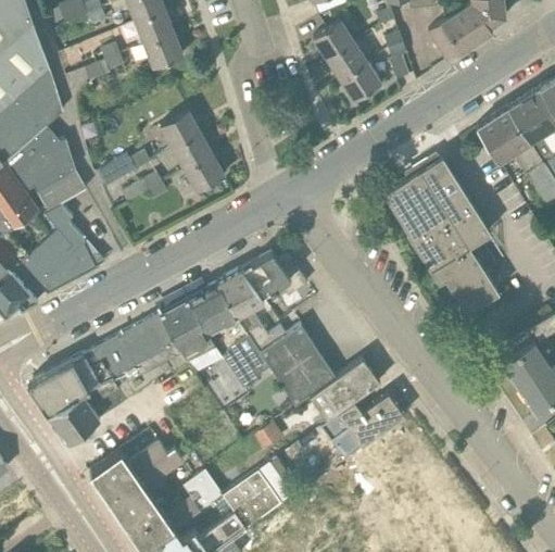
[(0,0),(0,114),(50,71),(45,54),(25,0),(0,0)]
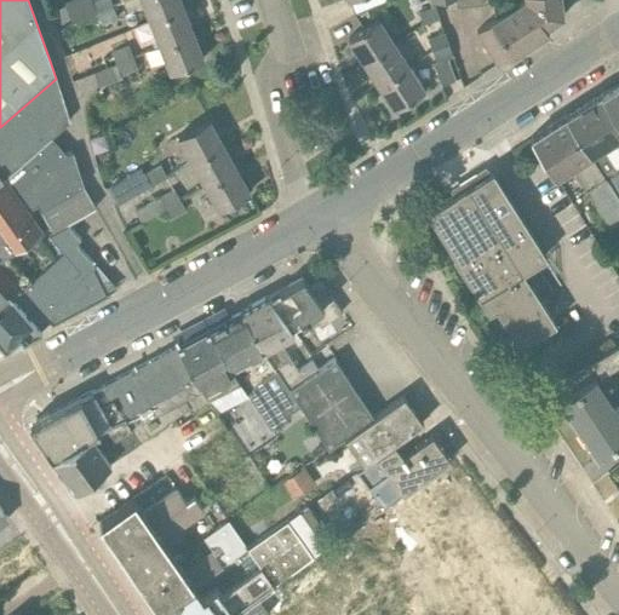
[(179,0),(142,0),(152,26),(184,12),(179,0)]
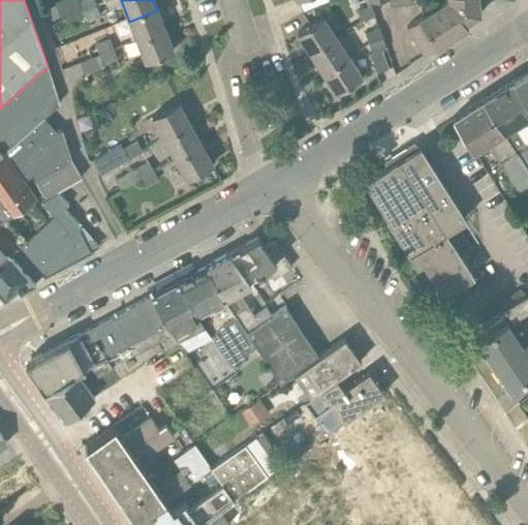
[(485,0),(448,0),(449,4),(408,31),(427,60),(469,32),(463,22),(476,13),(480,20),(487,16),(485,0)]
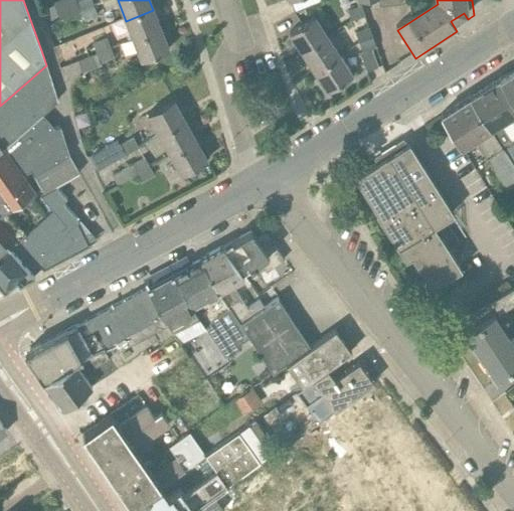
[(60,22),(80,14),(95,9),(92,1),(77,6),(57,14),(60,22)]
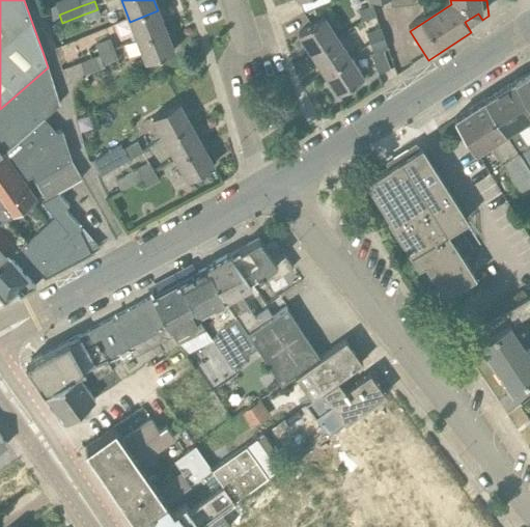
[(83,15),(87,25),(101,19),(98,9),(83,15)]
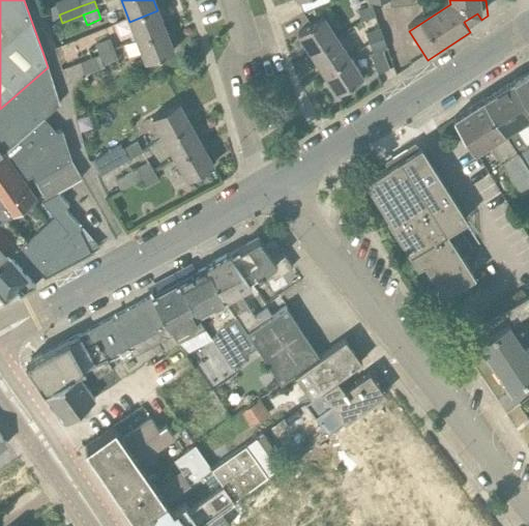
[(362,25),(377,20),(373,9),(358,15),(362,25)]
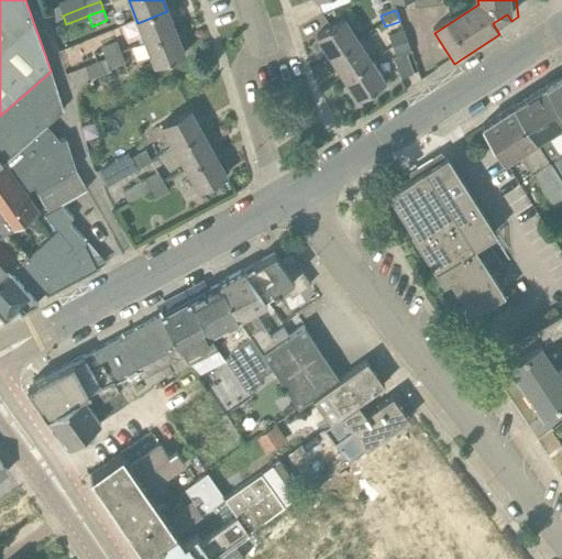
[(167,11),(138,23),(146,46),(177,34),(167,11)]
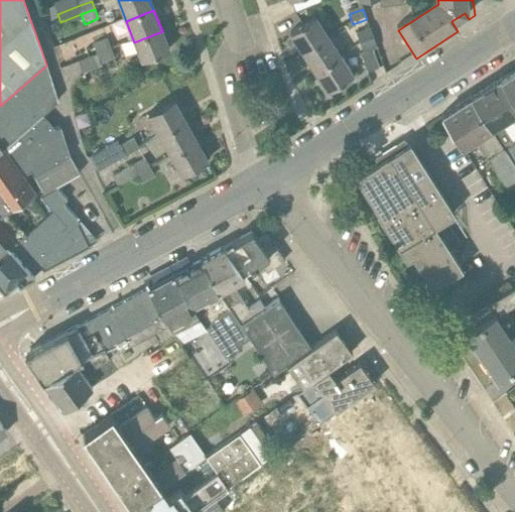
[(303,56),(329,39),(315,20),(291,36),(303,56)]
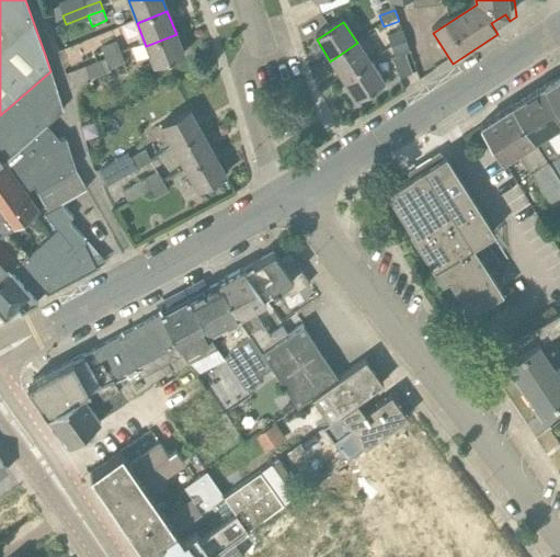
[(176,34),(146,46),(156,70),(185,58),(176,34)]
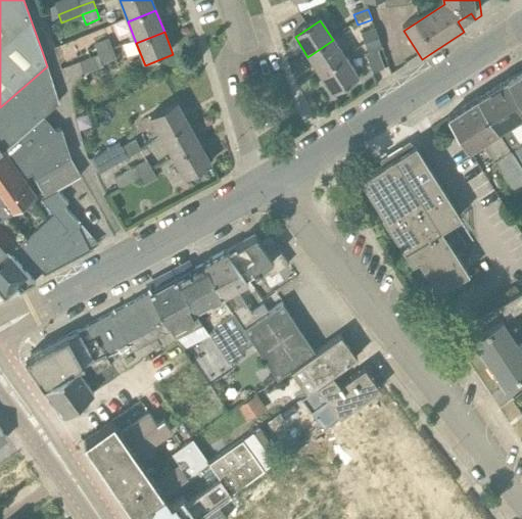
[(366,46),(379,41),(376,34),(363,39),(366,46)]
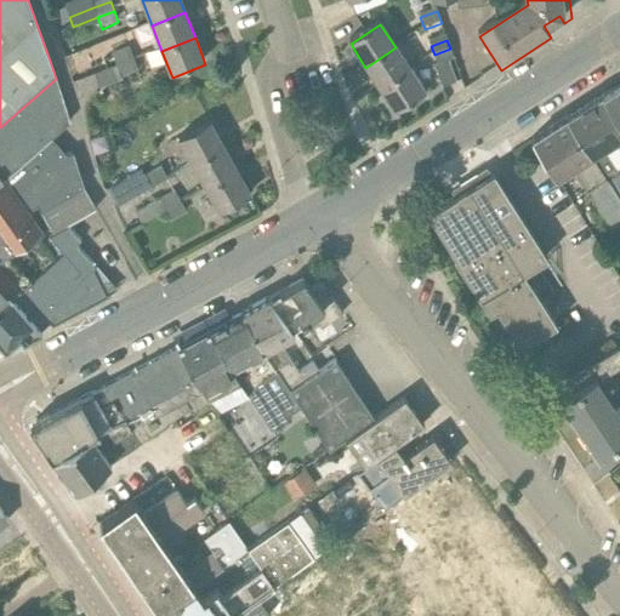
[(380,90),(410,70),(396,47),(365,68),(380,90)]
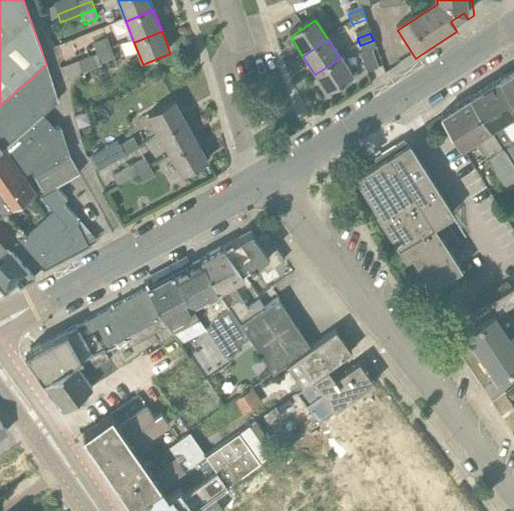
[(376,49),(373,40),(360,45),(363,55),(360,57),(367,74),(379,70),(372,51),(376,49)]
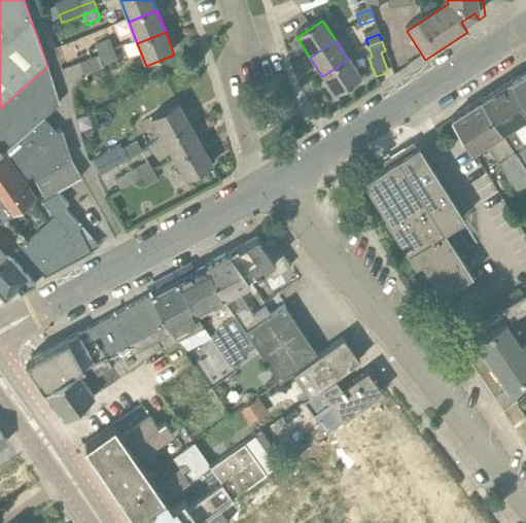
[(96,47),(100,58),(114,53),(109,42),(96,47)]
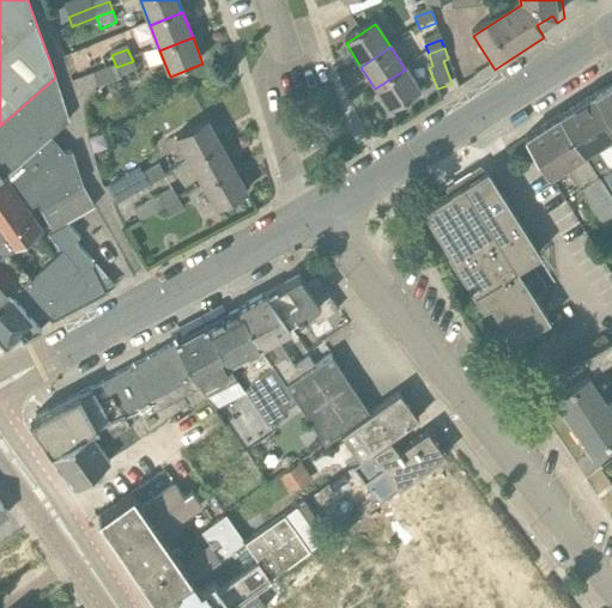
[(133,61),(116,67),(121,80),(138,73),(133,61)]
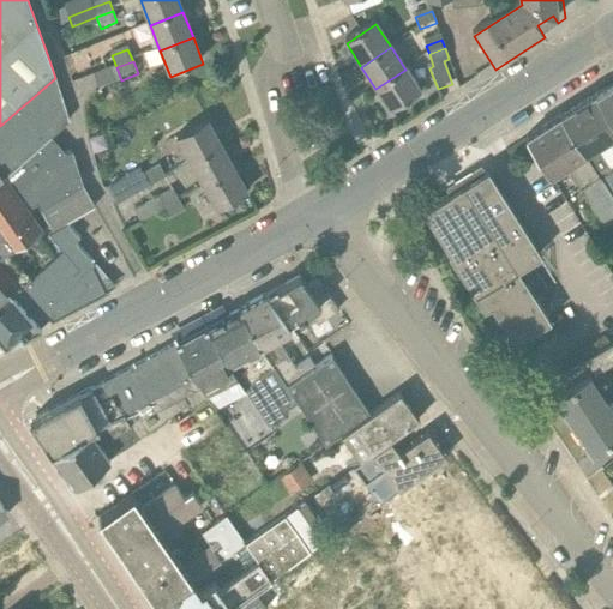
[(406,70),(376,89),(391,113),(421,94),(406,70)]
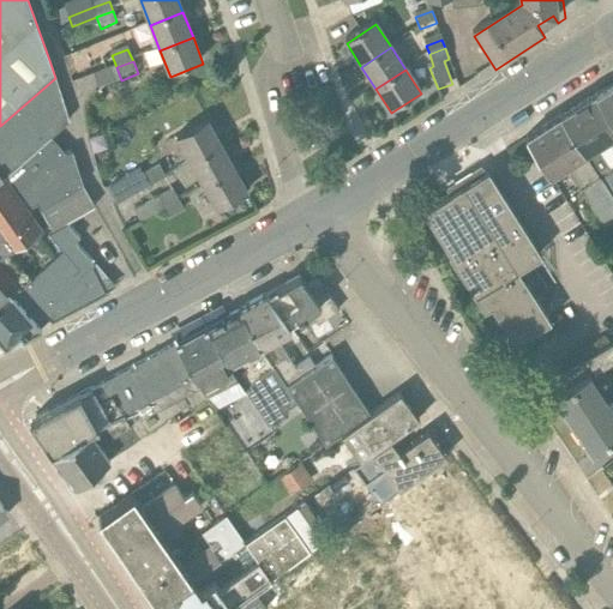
[(71,125),(55,78),(0,126),(0,211),(16,198),(5,181),(53,140),(71,125)]
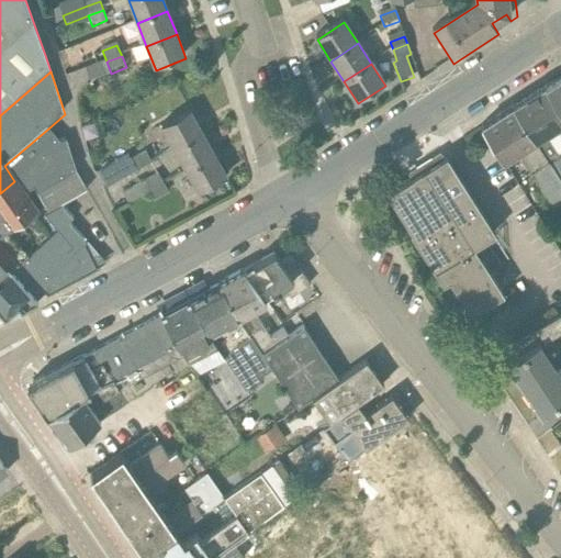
[(560,79),(546,89),(560,114),(560,79)]
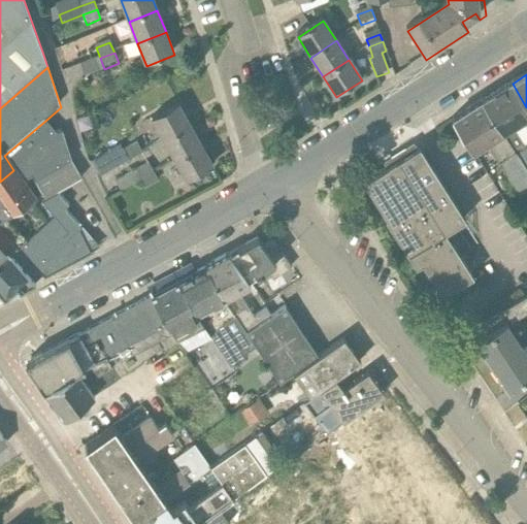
[(526,107),(513,84),(483,102),(526,173),(526,150),(513,128),(526,120),(526,107)]
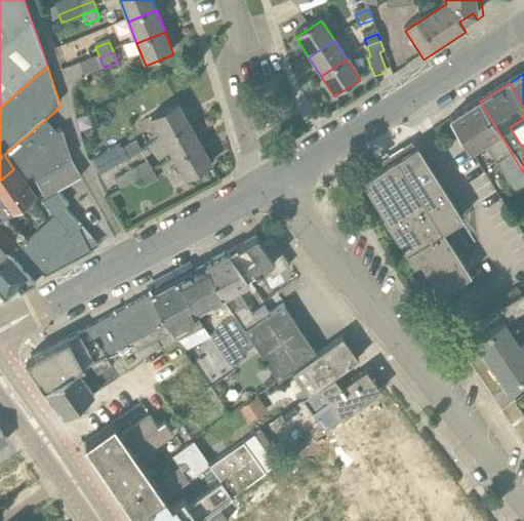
[(523,172),(480,102),(451,120),(472,152),(484,145),(517,197),(523,193),(523,172)]
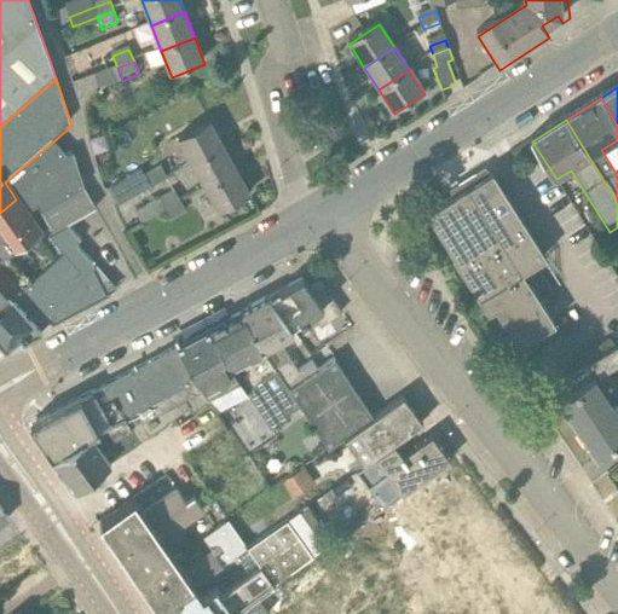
[(194,167),(224,150),(211,125),(179,142),(194,167)]
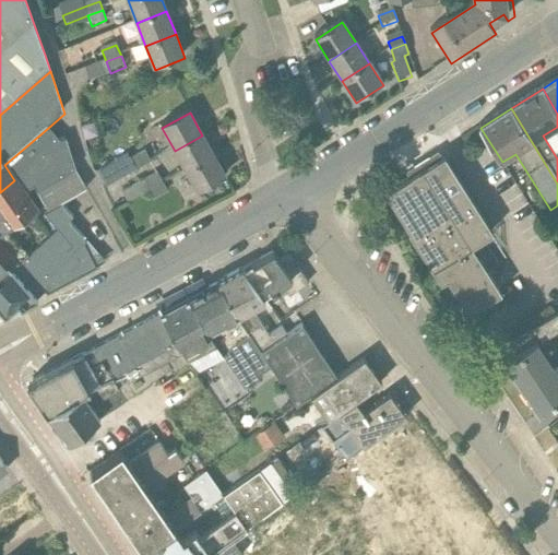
[(0,235),(7,232),(37,213),(25,195),(33,189),(36,196),(76,172),(67,141),(61,142),(48,128),(4,165),(14,180),(0,192),(0,235)]
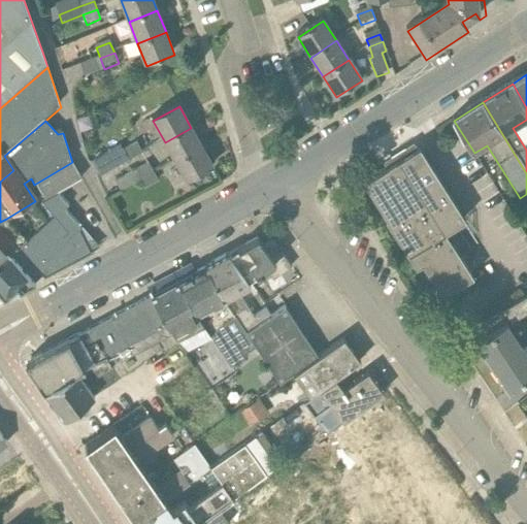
[(175,162),(202,148),(191,128),(165,142),(175,162)]
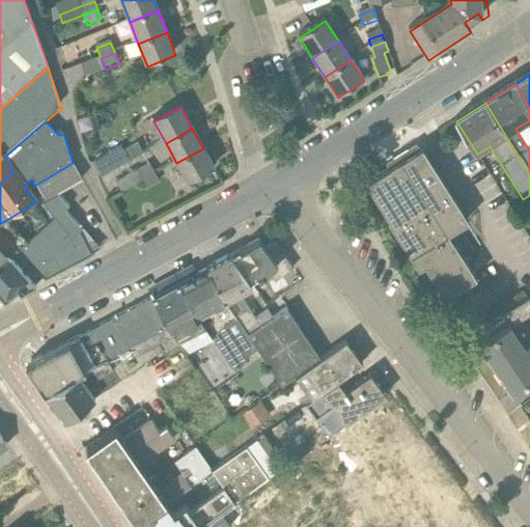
[(143,156),(140,148),(129,156),(126,149),(99,165),(106,177),(143,156)]
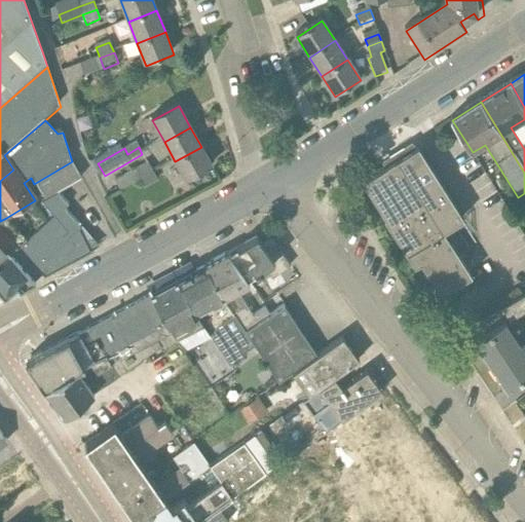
[(201,147),(175,161),(187,182),(213,168),(201,147)]
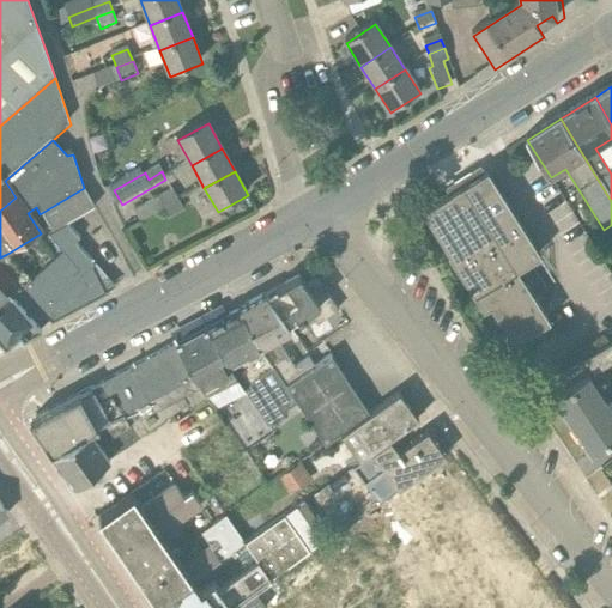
[(477,297),(482,295),(516,272),(541,256),(488,174),(424,214),(477,297)]
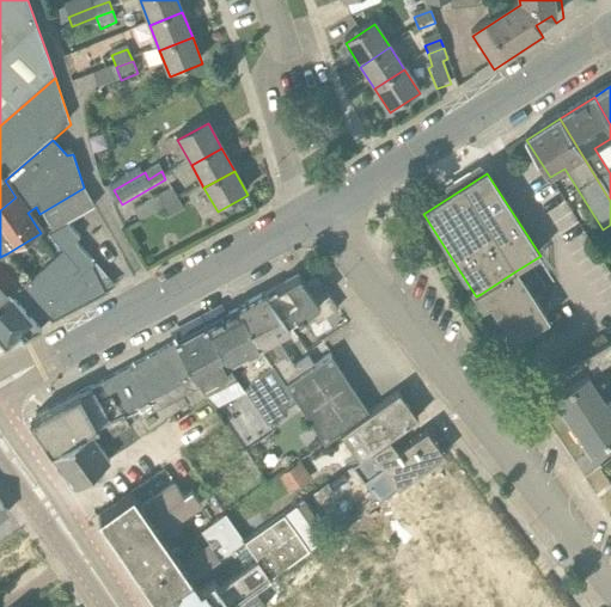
[(52,233),(67,225),(96,209),(84,188),(40,214),(52,233)]
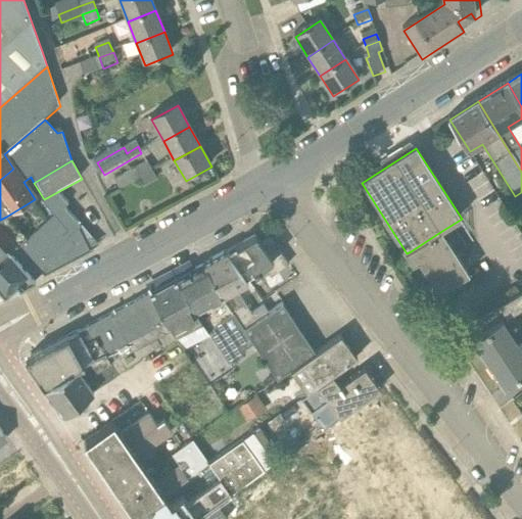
[(121,191),(140,181),(152,174),(147,164),(115,183),(121,191)]
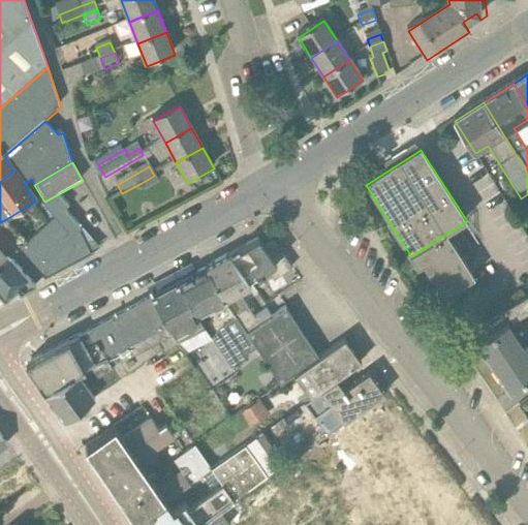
[(154,176),(142,183),(147,191),(159,184),(154,176)]
